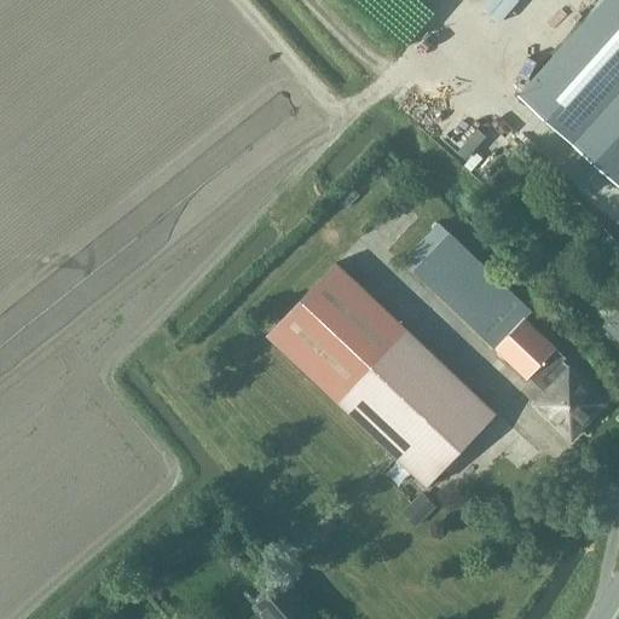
[(572,145),(618,91),(618,0),(603,0),(518,96),(572,145)]
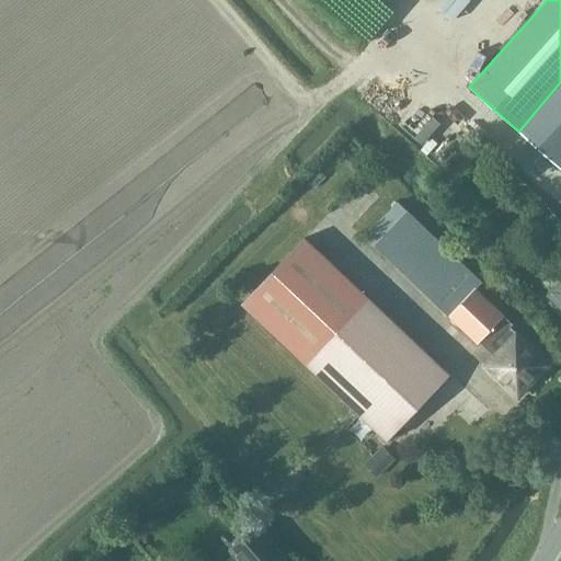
[(560,169),(560,82),(518,132),(560,169)]
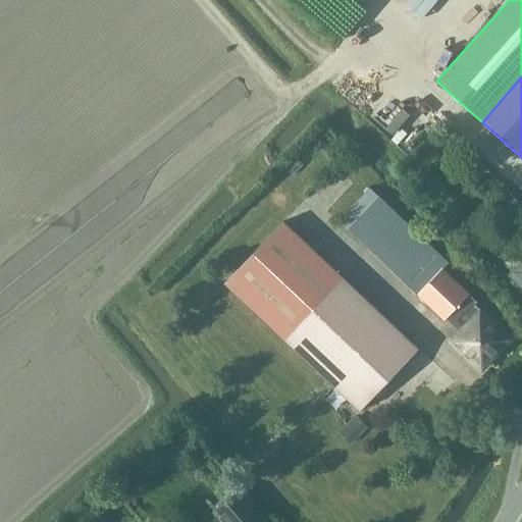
[(354,213),(383,187),(377,179),(348,206),(354,213)]
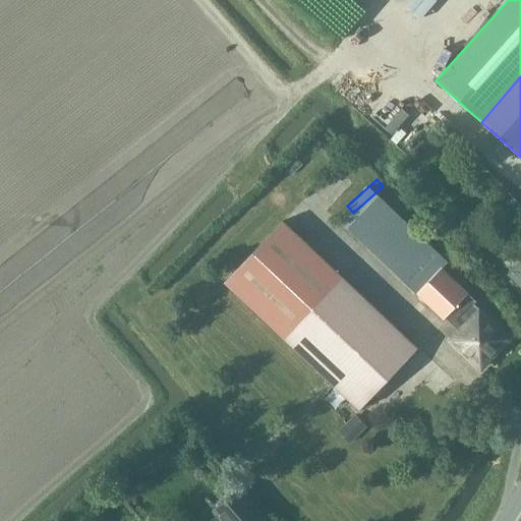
[(359,411),(418,347),(284,220),(224,283),(359,411)]
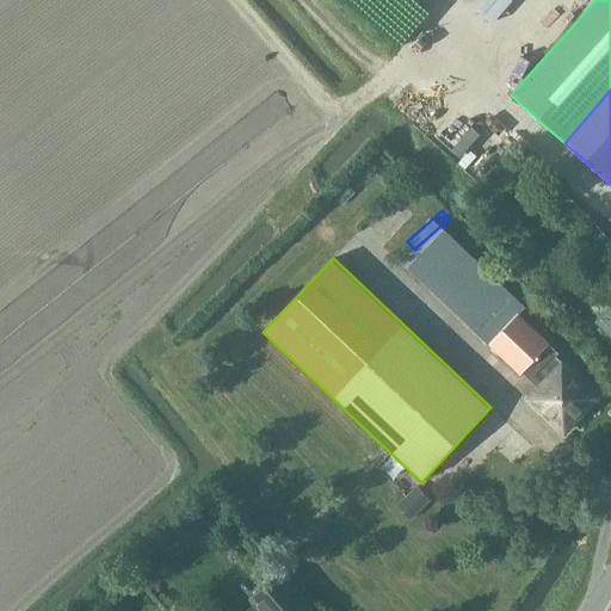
[(599,310),(610,300),(598,285),(586,296),(599,310)]
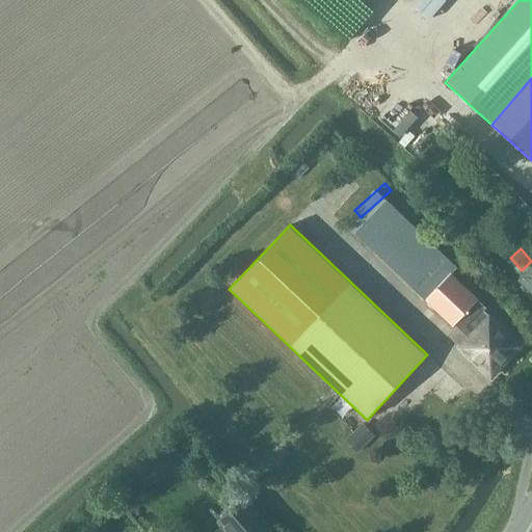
[(531,271),(521,284),(531,294),(531,271)]
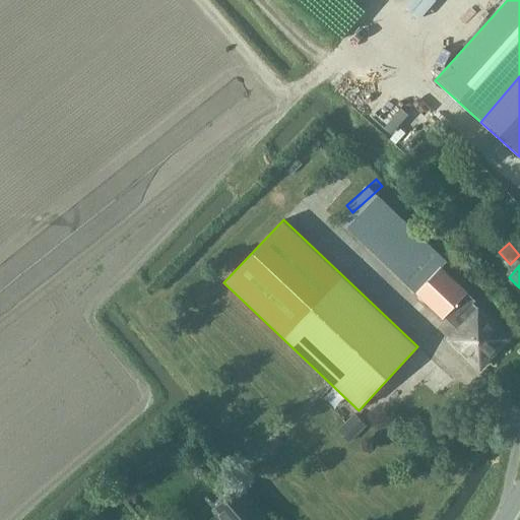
[(416,294),(415,295),(442,319),(444,317),(466,293),(441,269),(441,268),(416,294)]
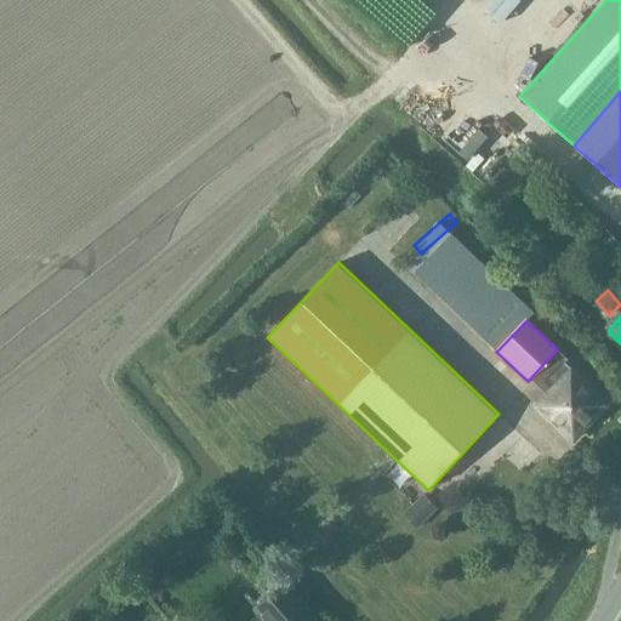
[(546,393),(533,406),(574,445),(613,404),(571,365),(570,368),(564,363),(546,382),(551,387),(546,393)]
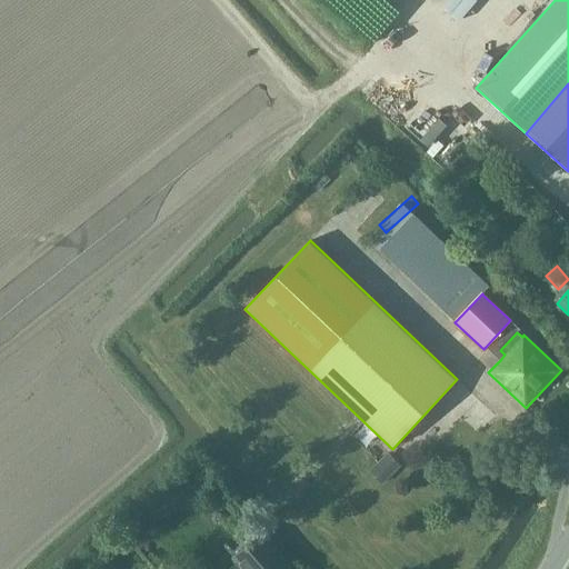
[(381,461),(369,475),(382,487),(395,473),(381,461)]
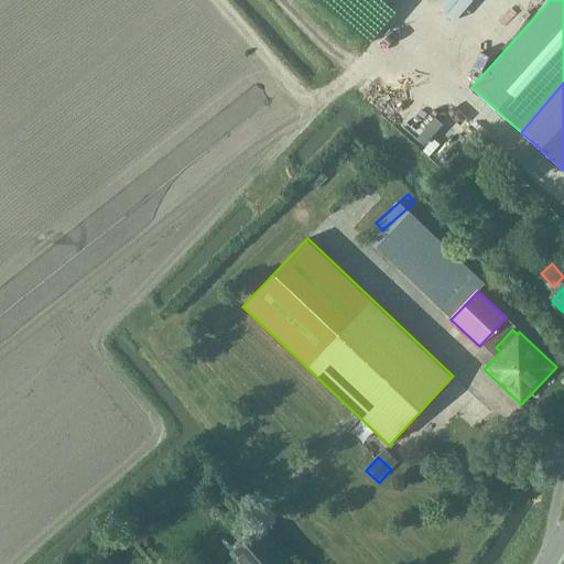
[(286,563),(289,560),(261,527),(229,554),(238,563),(286,563)]
